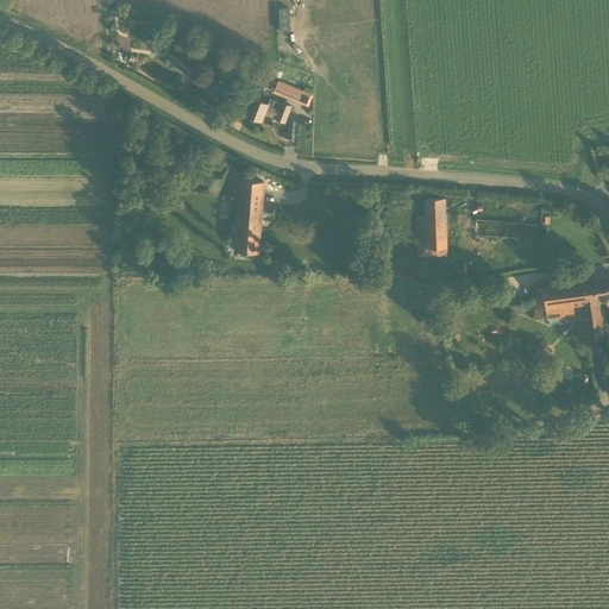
[(294,6),(281,7),(281,32),(288,32),(287,13),(294,12),(294,6)]
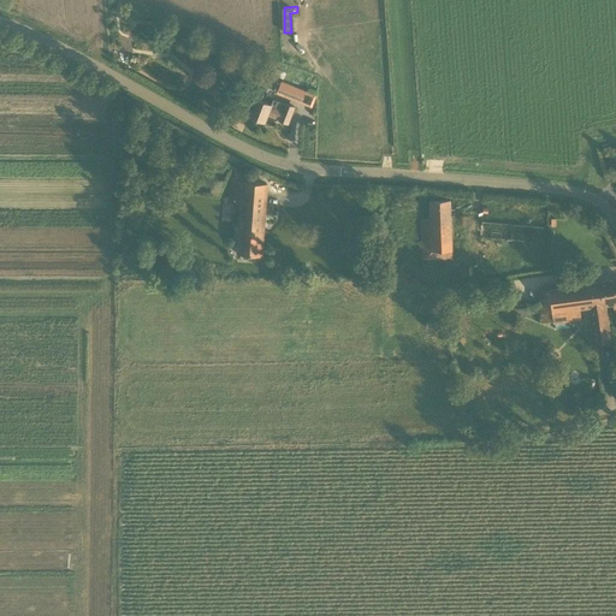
[(282,82),(277,93),(300,101),(304,90),(282,82)]
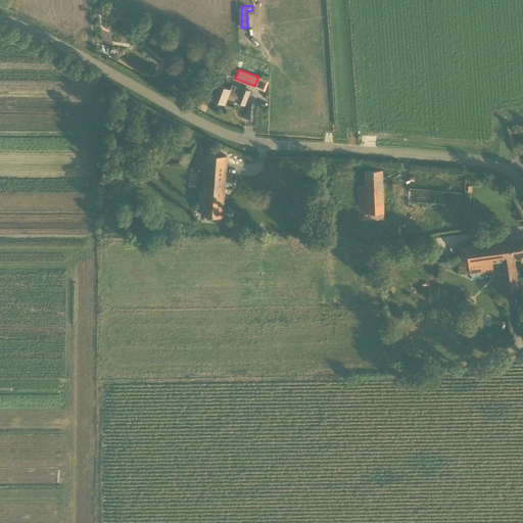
[(227,97),(237,101),(236,102),(244,105),(249,91),(242,88),(235,86),(233,91),(230,90),(230,89),(217,84),(211,99),(225,104),(227,97)]
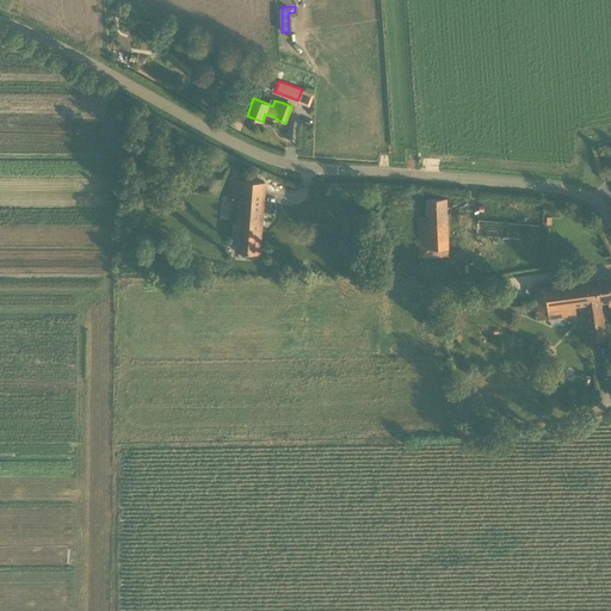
[(232,180),(232,192),(230,202),(240,203),(236,252),(259,254),(264,183),(241,180),(241,181),(232,180)]
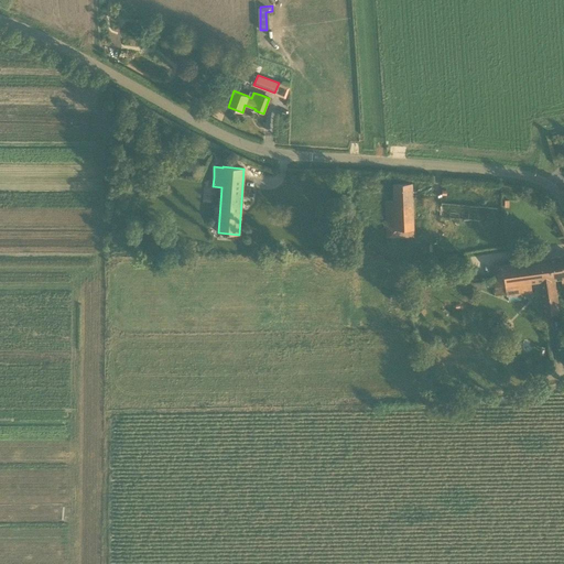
[(393,184),(393,201),(386,201),(387,238),(414,237),(412,183),(393,184)]
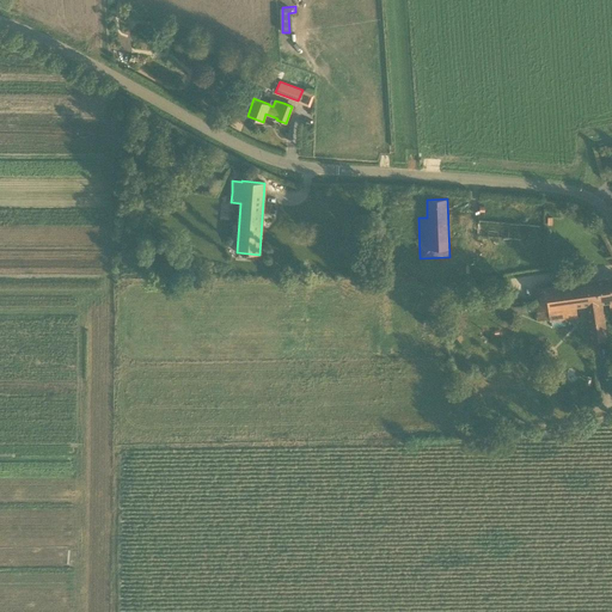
[(601,304),(611,301),(611,277),(533,289),(534,301),(594,293),(594,294),(597,293),(598,304),(601,304)]
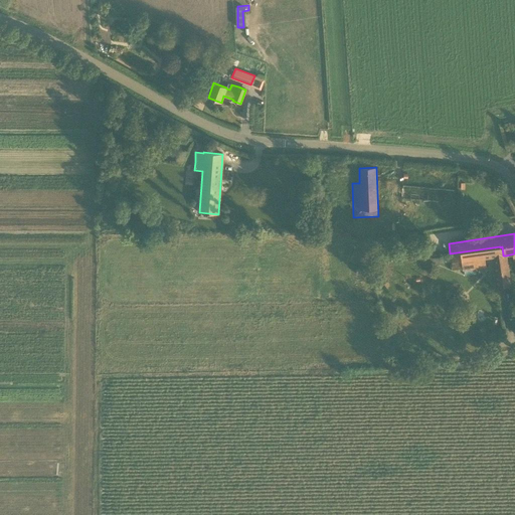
[(453,270),(463,268),(463,271),(486,267),(485,259),(491,258),(496,288),(511,285),(506,255),(503,255),(502,246),(500,247),(500,246),(450,253),(453,270)]
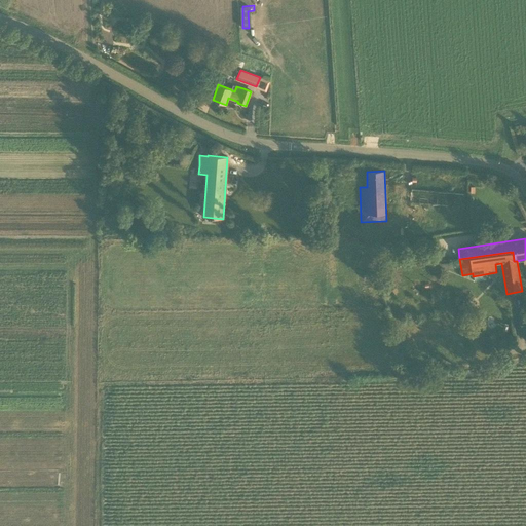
[(453,262),(440,264),(441,270),(454,268),(453,262)]
